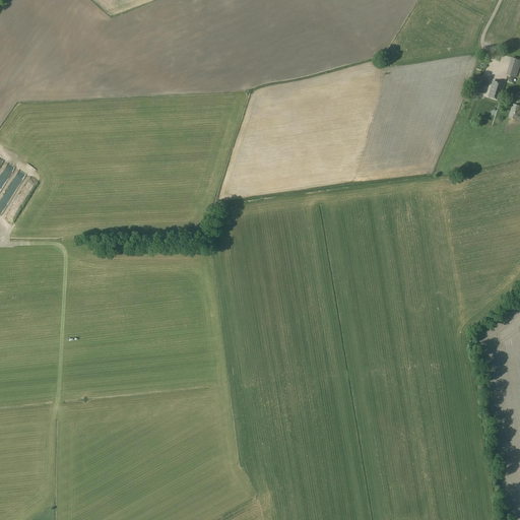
[(516,77),(519,65),(519,60),(512,58),(507,74),(516,77)]
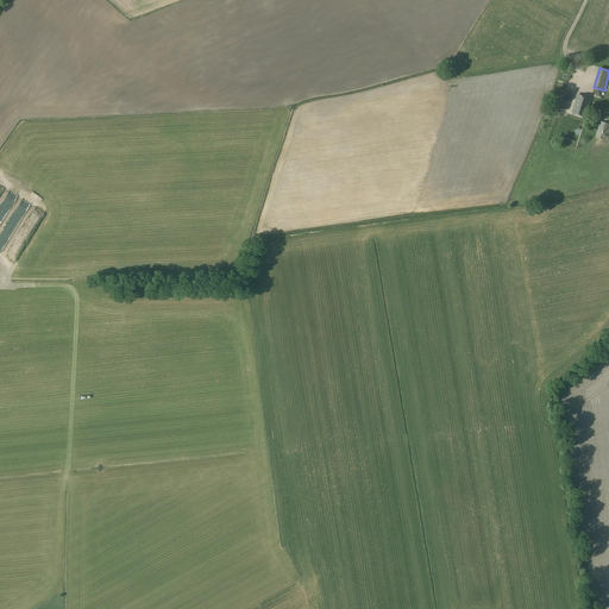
[(567,110),(571,96),(562,94),(558,106),(567,110)]
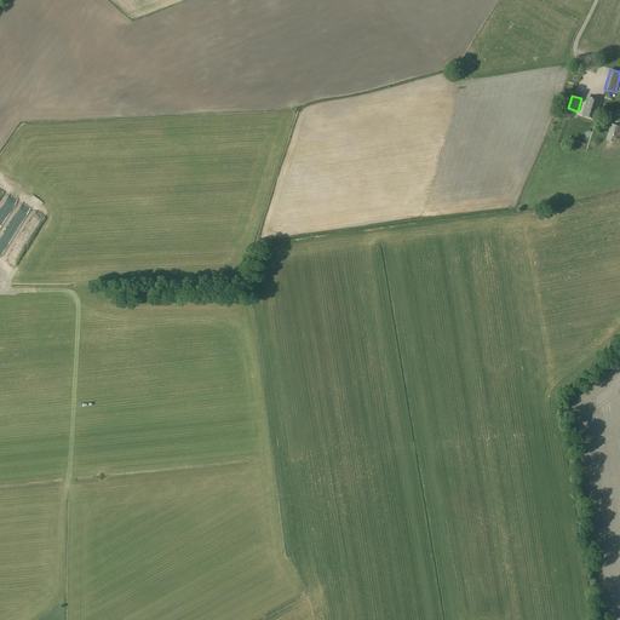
[(596,119),(601,101),(589,97),(583,115),(596,119)]
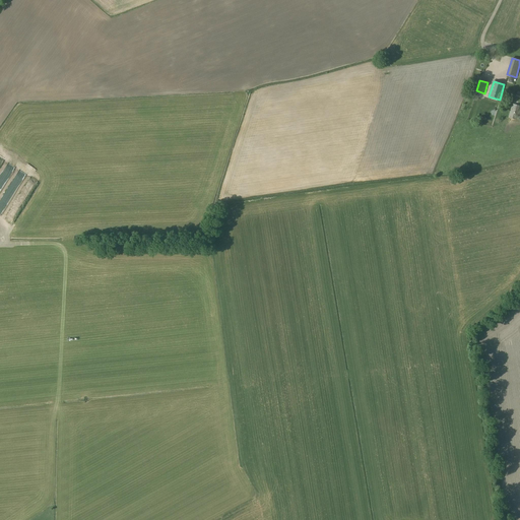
[(517,120),(519,110),(519,106),(514,104),(509,117),(517,120)]
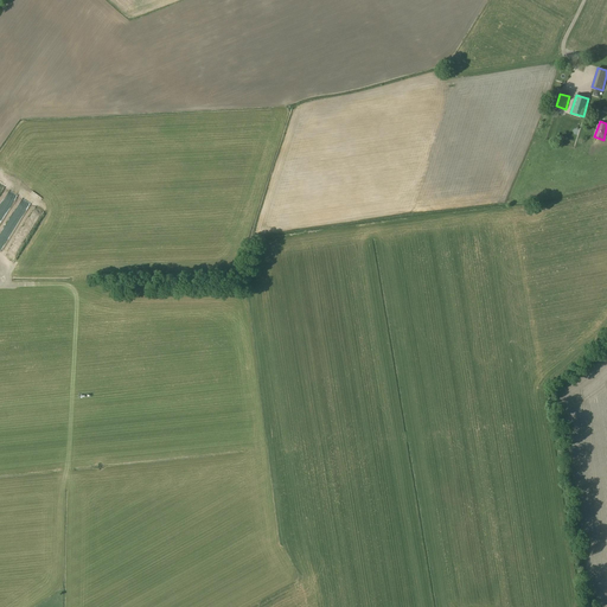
[(0,240),(4,242),(18,215),(11,211),(0,230),(0,240)]
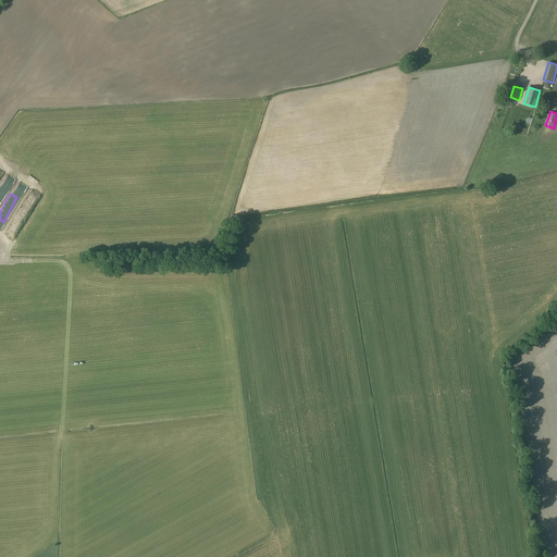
[(11,238),(28,205),(22,201),(4,235),(11,238)]
